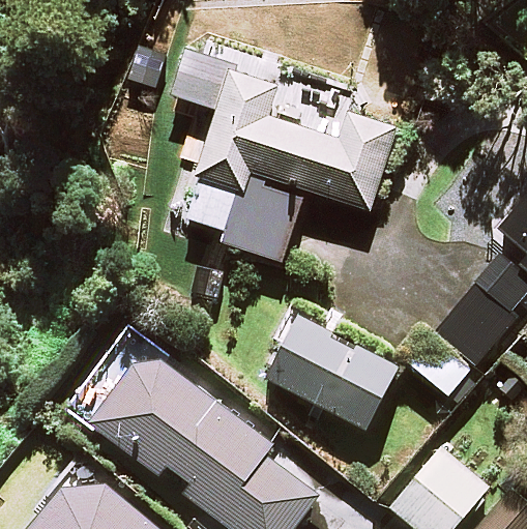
[(202,181),(189,219),(224,231),(220,242),(282,263),(305,190),(370,211),(403,107),(237,54),(235,61),(184,45),(168,95),(212,110),(191,178),(202,181)]
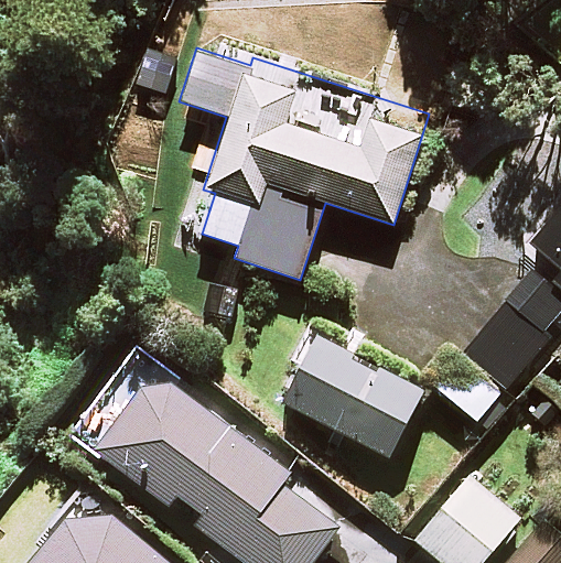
[(560,195),(539,224),(556,238),(466,352),(506,382),(560,313),(560,195)]
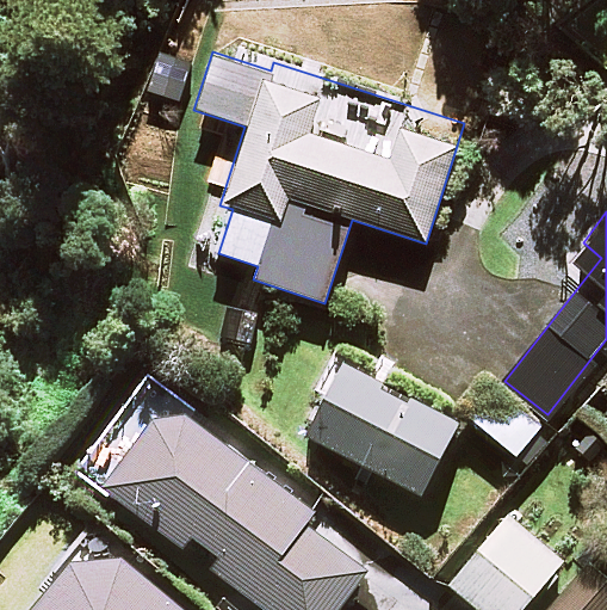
[(385,379),(342,356),(303,433),(421,495),(457,426),(381,387),(385,379)]
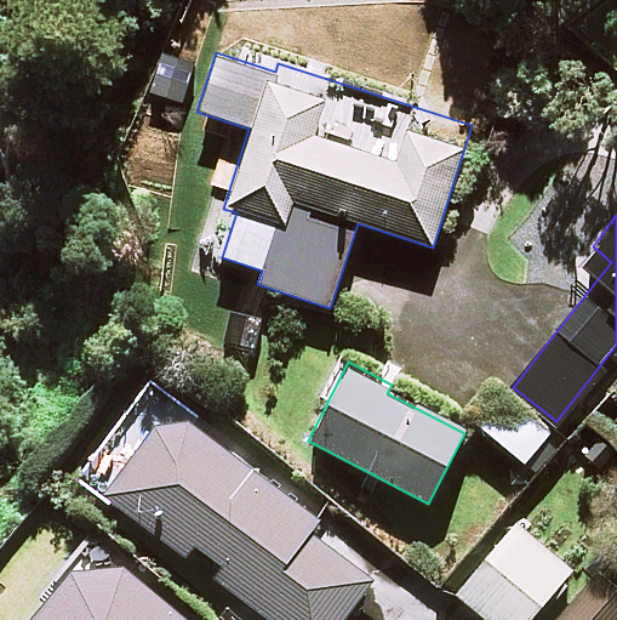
[(319,519),(147,388),(81,475),(270,619),(343,619),(372,581),(309,533),(319,519)]
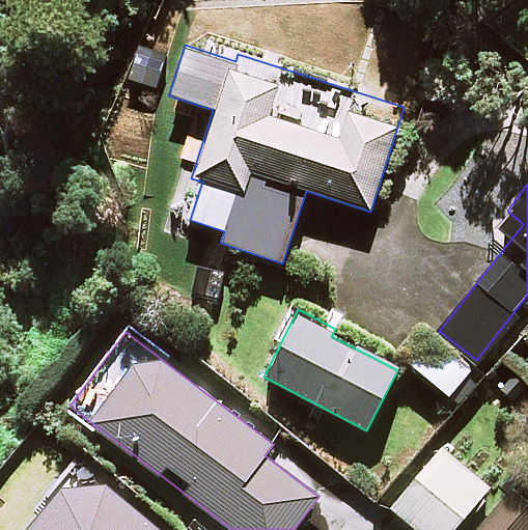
[(452,529),(489,489),(442,448),(391,508),(417,529),(452,529)]
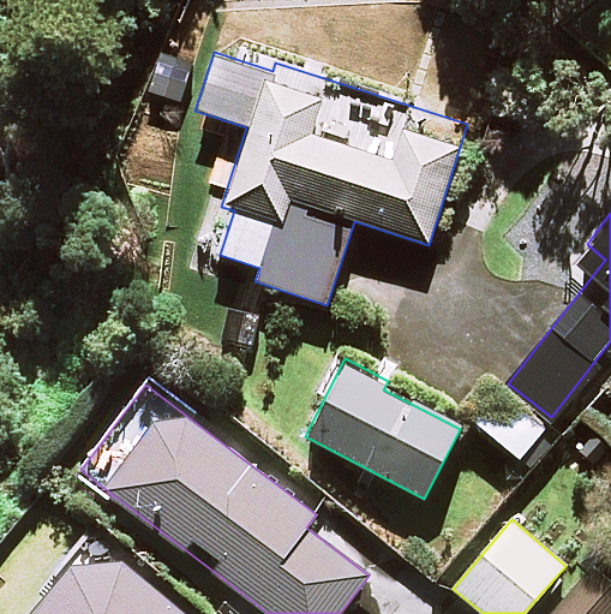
[(183,613),(93,538),(30,613),(183,613)]
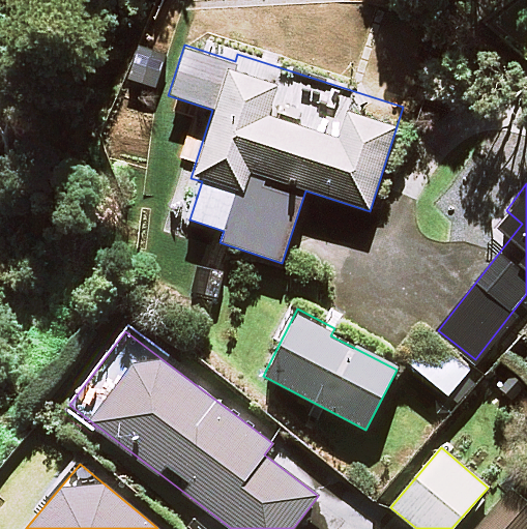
[(475,528),(526,528),(526,505),(507,490),(475,528)]
